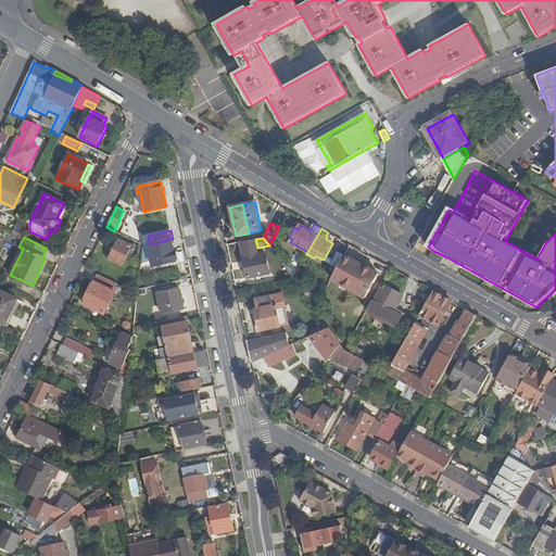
[(118,239),(109,260),(123,266),(131,247),(135,248),(136,245),(133,244),(133,245),(118,239)]
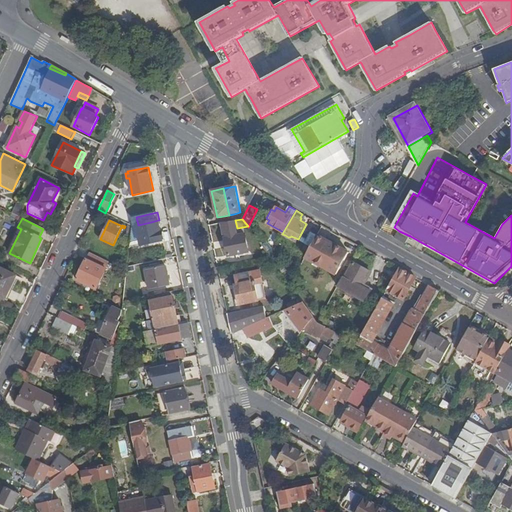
[(151,225),(137,228),(141,246),(162,241),(162,240),(165,240),(163,231),(161,231),(158,220),(151,222),(151,225)]
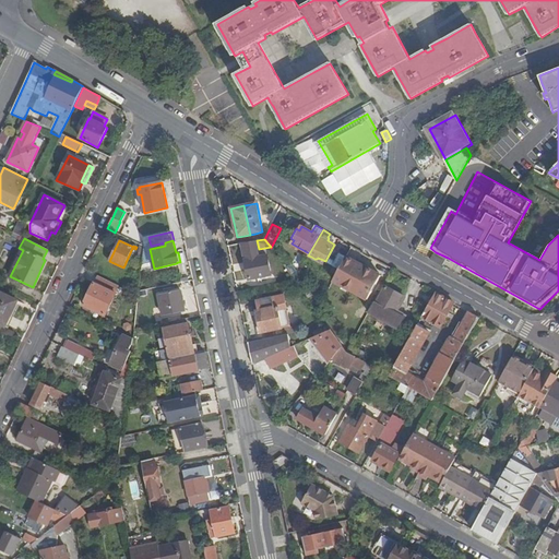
[(272,274),(268,256),(258,258),(257,249),(259,249),(257,240),(251,241),(246,242),(242,244),(246,260),(246,261),(249,280),(262,276),(266,275),(272,274)]
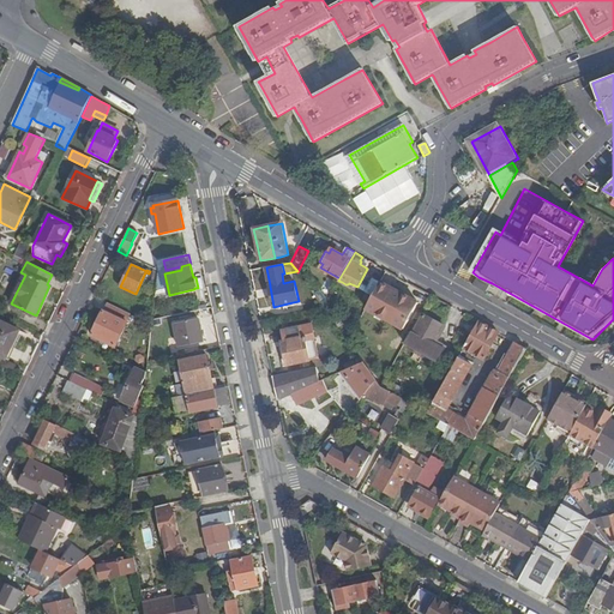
[(487,292),(492,283),(479,277),(474,284),(487,292)]
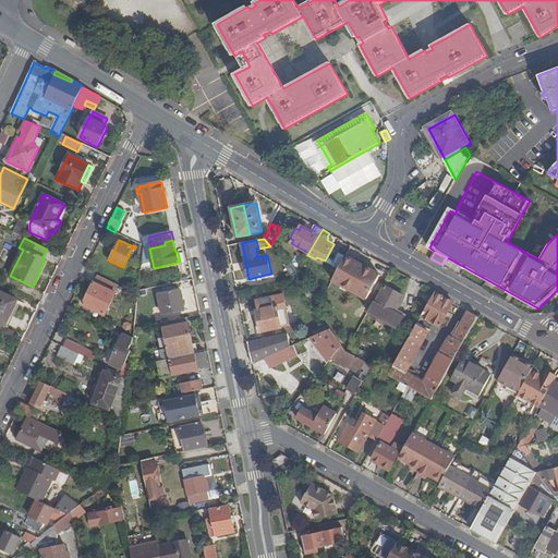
[(339,268),(346,256),(339,253),(335,261),(330,258),(328,259),(327,263),(334,266),(339,268)]
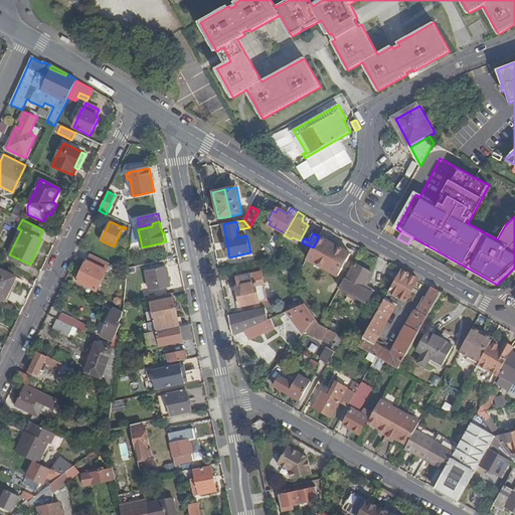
[(338,276),(351,253),(337,246),(328,241),(319,236),(313,247),(310,253),(307,259),(338,276)]
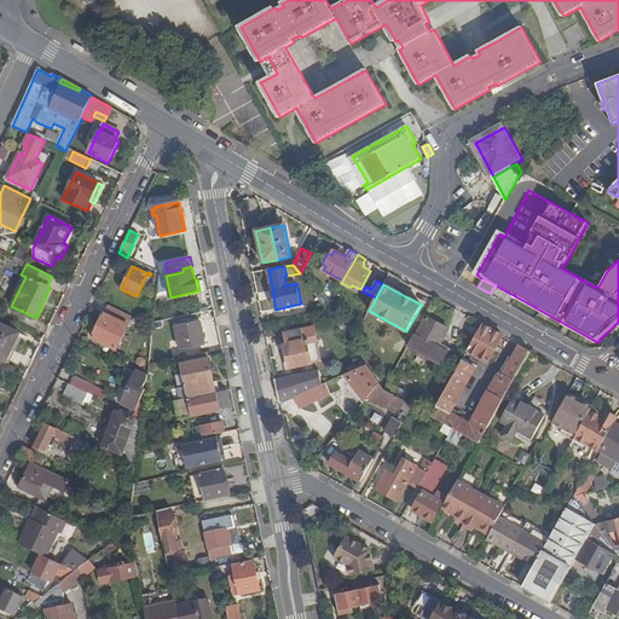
[(329,302),(322,294),(317,298),(324,306),(329,302)]
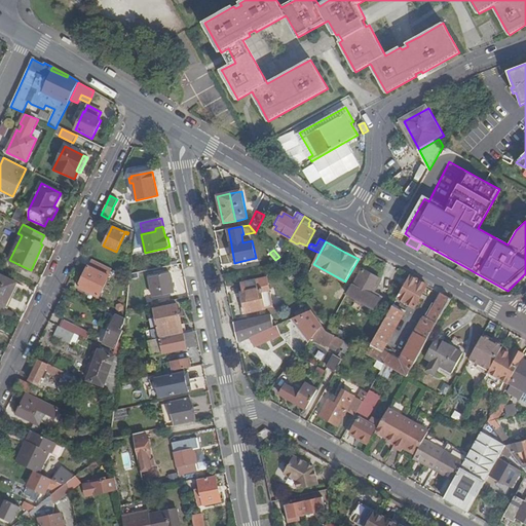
[(294,278),(286,266),(288,266),(284,261),(280,259),(277,263),(290,282),(294,278)]
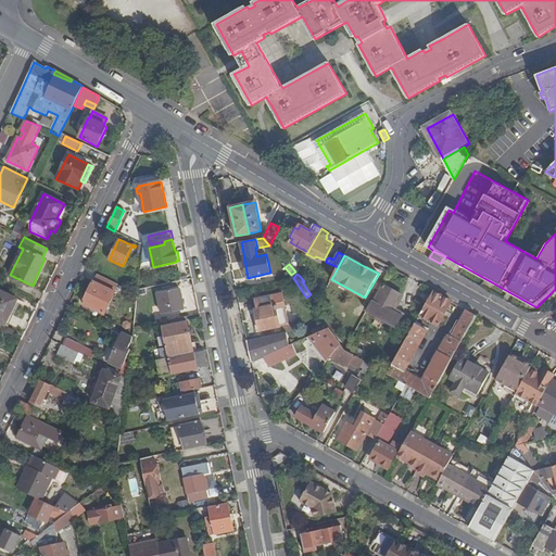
[(115,292),(93,281),(83,304),(105,315),(115,292)]
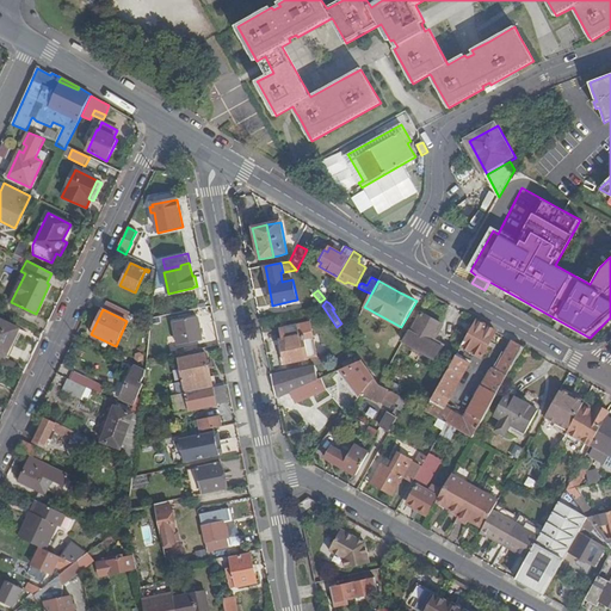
[(433,338),(442,323),(423,313),(412,332),(409,331),(402,341),(414,349),(423,352),(434,359),(444,344),(433,338)]
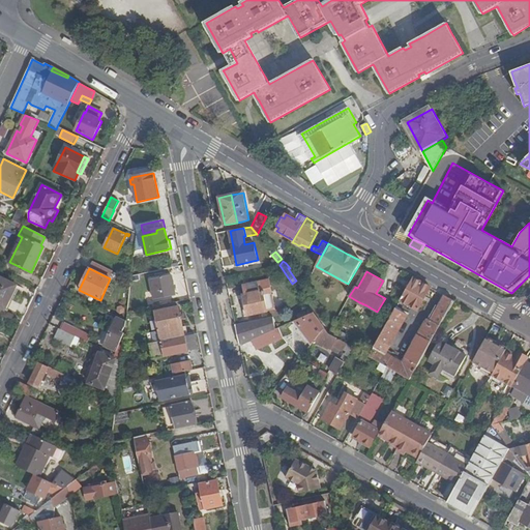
[(171,275),(150,280),(154,300),(175,296),(171,275)]
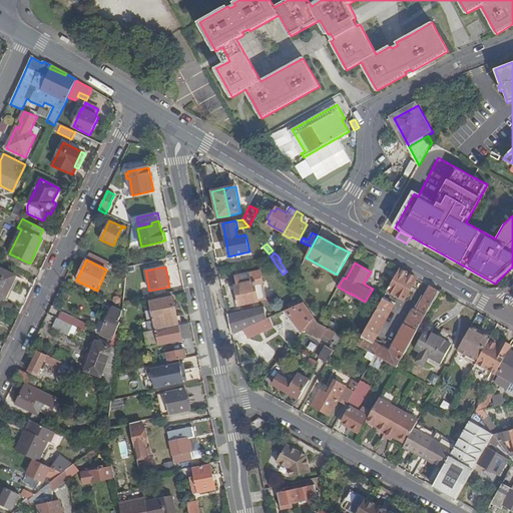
[(16,277),(0,269),(0,297),(5,300),(12,284),(16,277)]
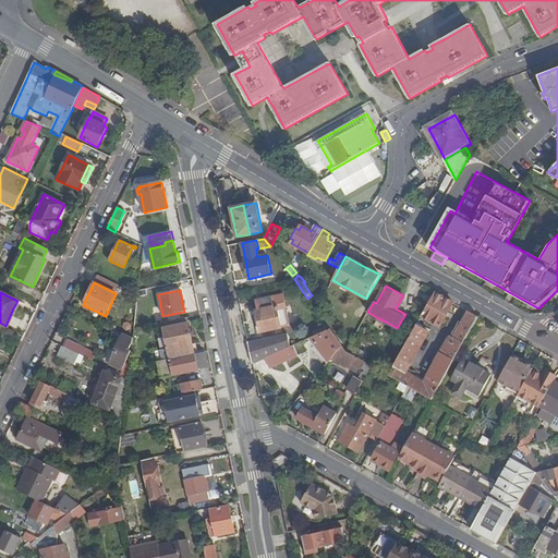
[(440,326),(453,303),(435,292),(422,315),(427,318),(434,323),(440,326)]
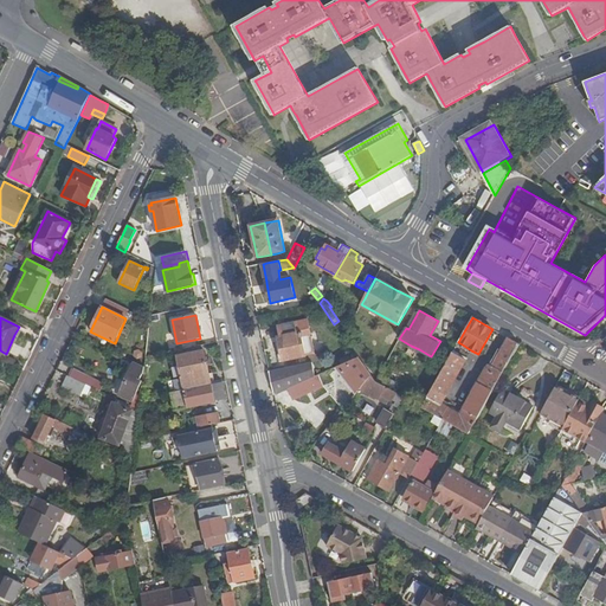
[(315,353),(308,321),(279,327),(282,336),(278,337),(284,361),(307,356),(305,354),(315,353)]
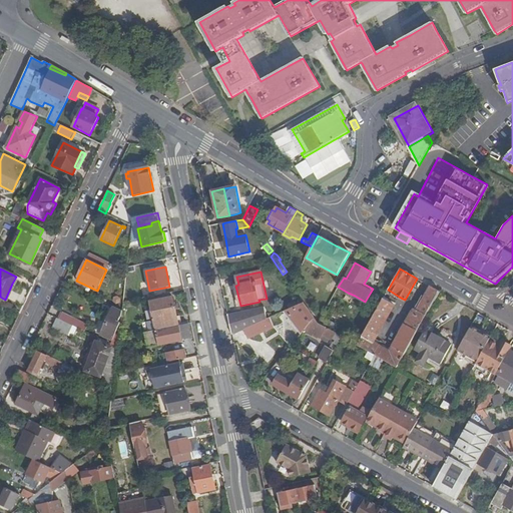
[(143,295),(150,293),(147,281),(140,283),(143,295)]
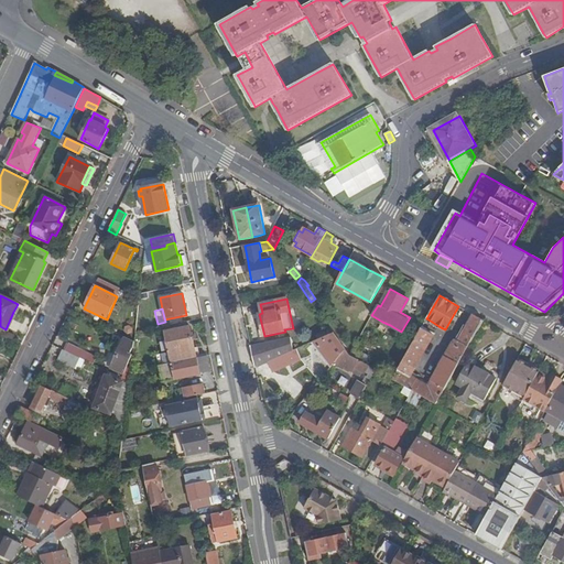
[(17,313),(13,312),(6,329),(9,331),(17,313)]
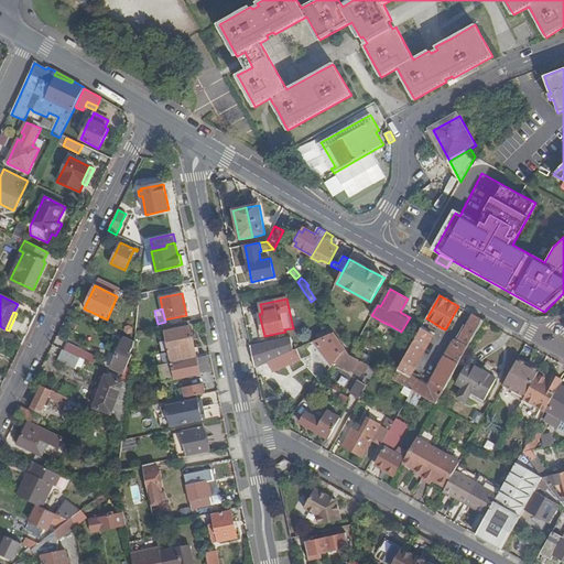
[(412,372),(416,367),(434,336),(427,332),(429,329),(423,326),(393,379),(412,390),(422,396),(436,403),(484,320),(475,315),(470,324),(468,324),(467,325),(458,340),(456,339),(455,339),(446,356),(429,387),(423,382),(423,380),(418,377),(418,376),(412,372)]
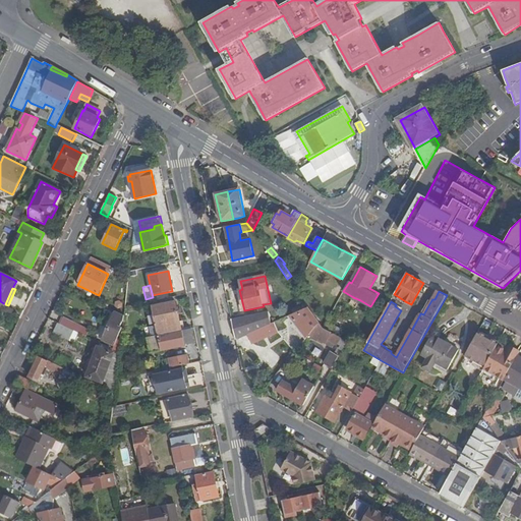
[(356,308),(360,300),(353,297),(349,304),(356,308)]
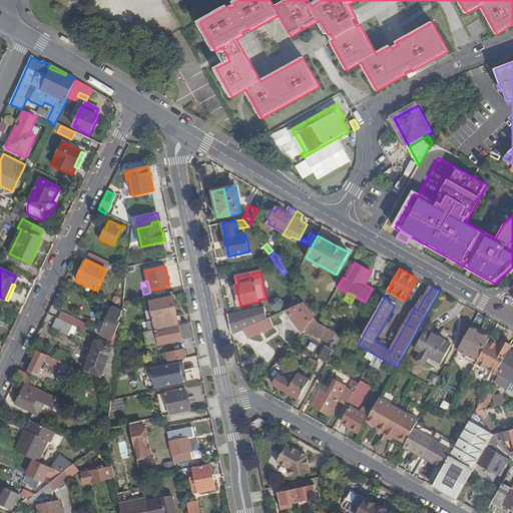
[(417,310),(425,296),(423,295),(415,309),(417,310)]
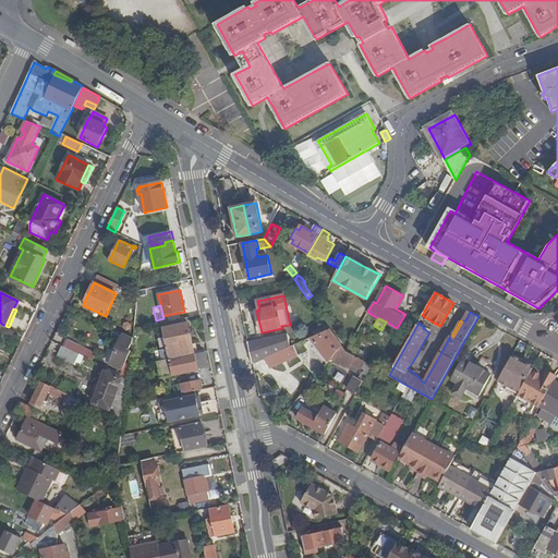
[(176,326),(164,328),(171,359),(195,353),(189,324),(183,325),(183,323),(176,324),(176,326)]
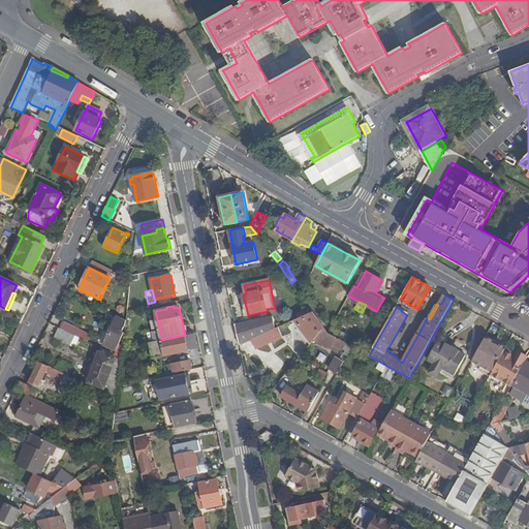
[(294,320),(313,312),(310,308),(292,316),(294,320)]
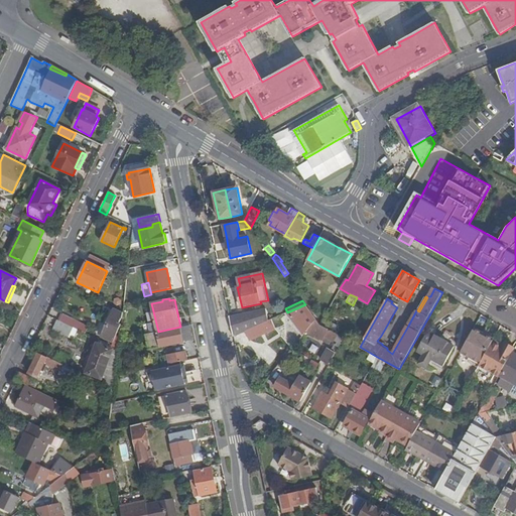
[(307,331),(316,319),(305,304),(287,312),(285,313),(302,336),(307,331)]
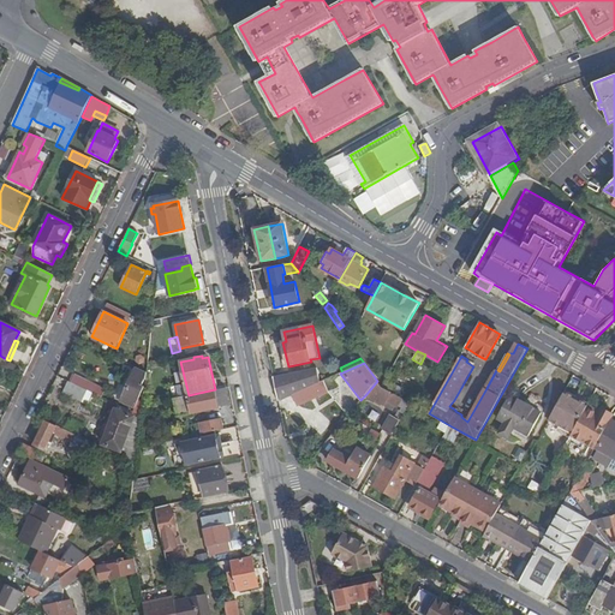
[(147,372),(136,368),(133,374),(131,382),(123,402),(139,411),(141,407),(142,401),(139,400),(144,387),(142,386),(144,380),(145,380),(147,372)]
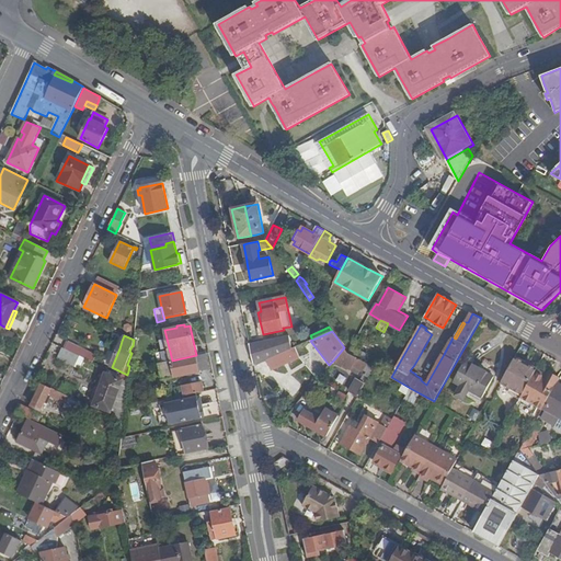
[(293,350),(289,336),(250,345),(254,366),(267,361),(293,350)]
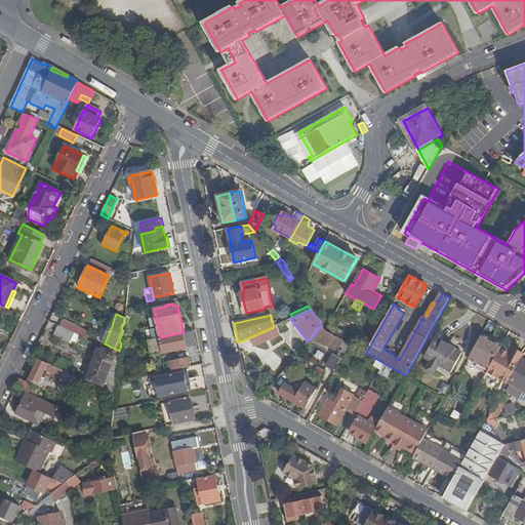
[(415,331),(423,316),(419,317),(412,330),(415,331)]
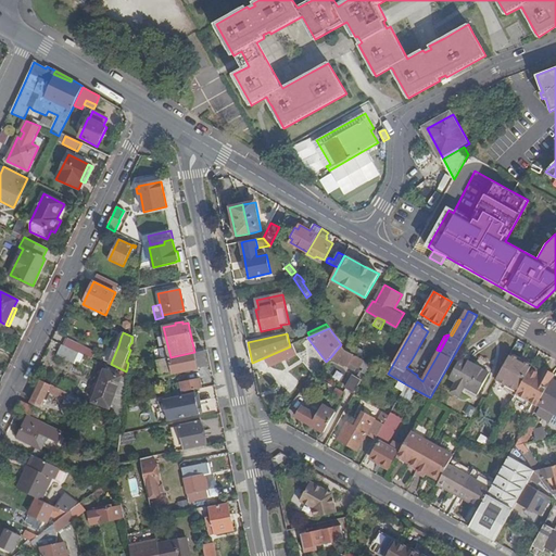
[(96,352),(67,339),(64,345),(81,354),(92,358),(96,352)]
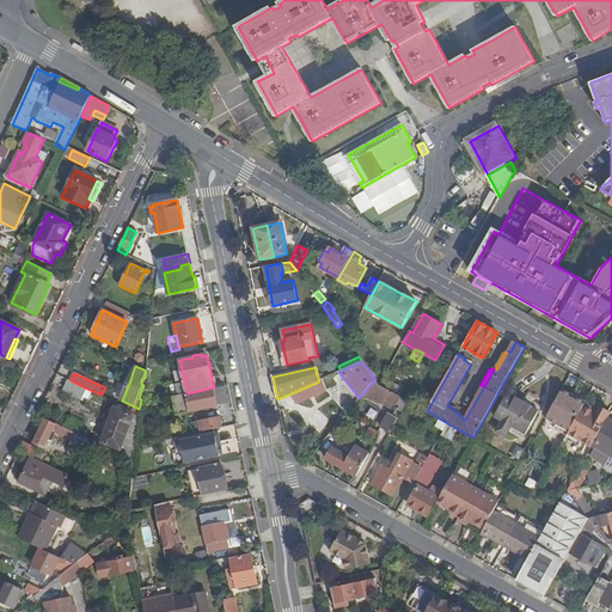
[(85,401),(90,390),(71,380),(68,379),(62,390),(85,401)]
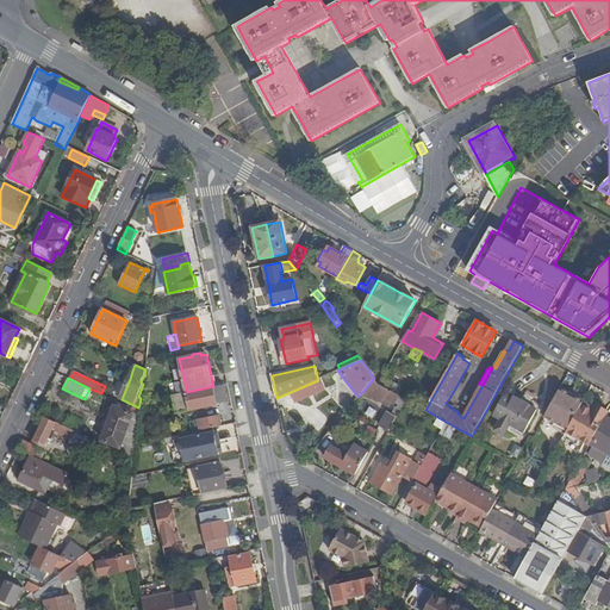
[(296,403),(325,388),(321,378),(318,380),(291,392),(296,403)]
